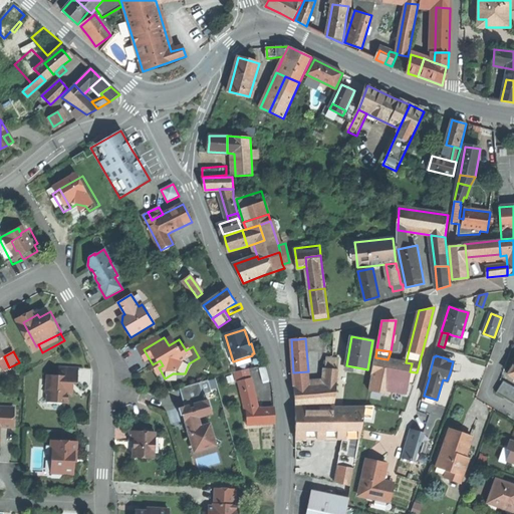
[(388,359),(375,357),(368,397),(389,401),(391,392),(393,378),(401,380),(408,381),(410,371),(412,363),(406,362),(397,360),(388,359)]
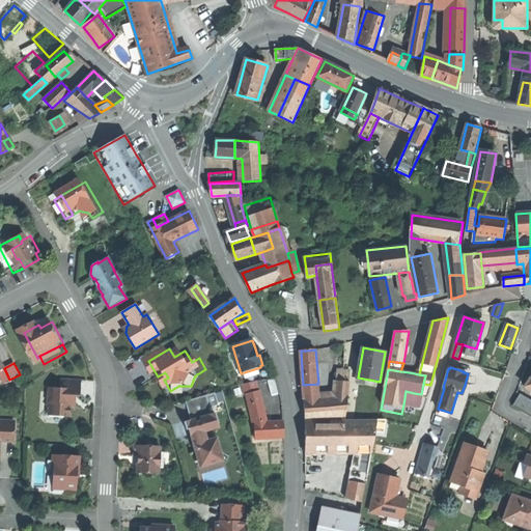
[(338,370),(335,394),(348,393),(351,371),(338,370)]
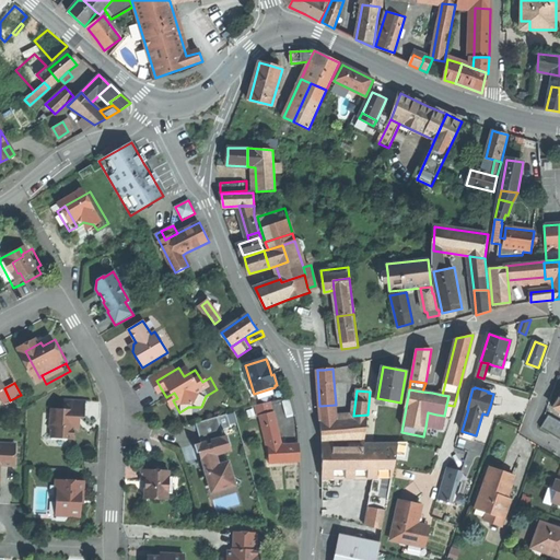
[(58,431),(58,441),(81,441),(81,431),(89,426),(84,423),(84,419),(93,419),(93,411),(93,403),(72,403),(72,410),(59,410),(59,423),(55,428),(58,431)]
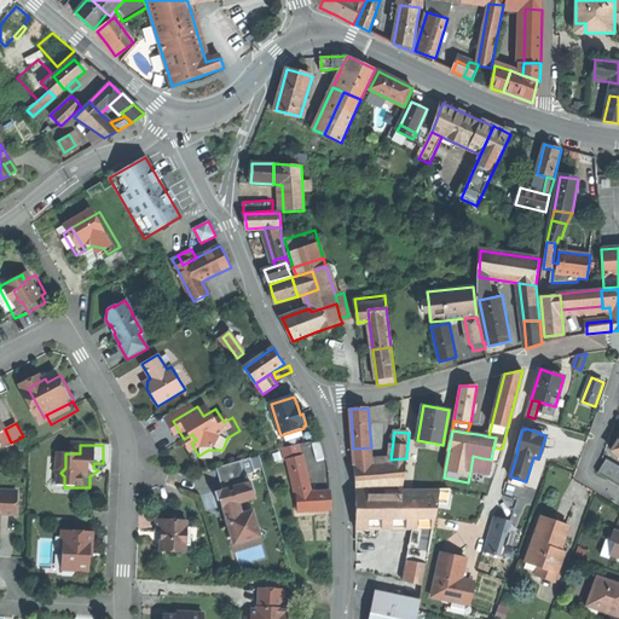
[(299,445),(283,449),(285,461),(289,460),(298,493),(311,492),(299,445)]
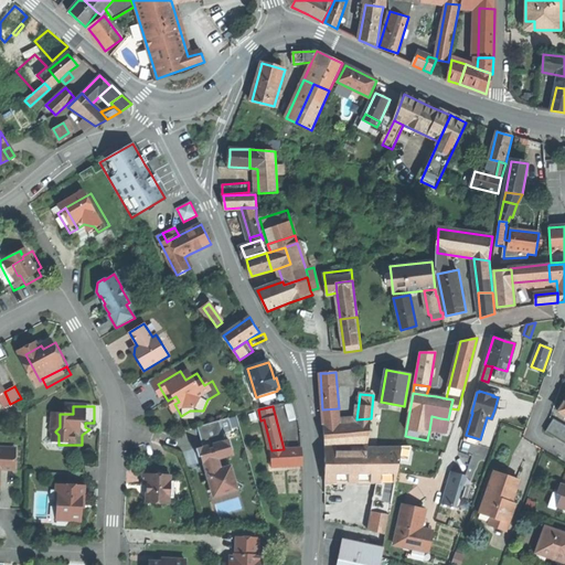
[(322,409),(323,422),(340,420),(339,408),(322,409)]
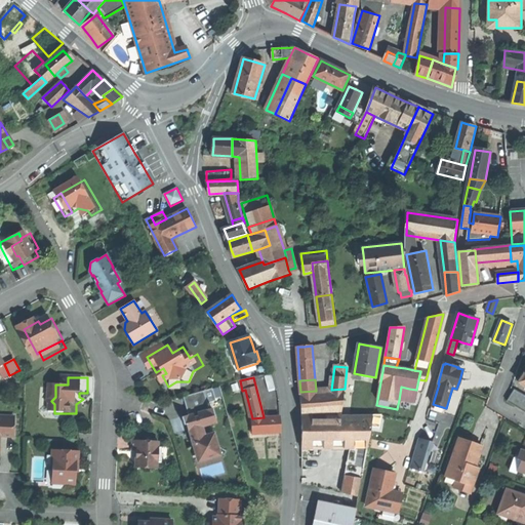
[(407,401),(409,389),(401,387),(399,400),(407,401)]
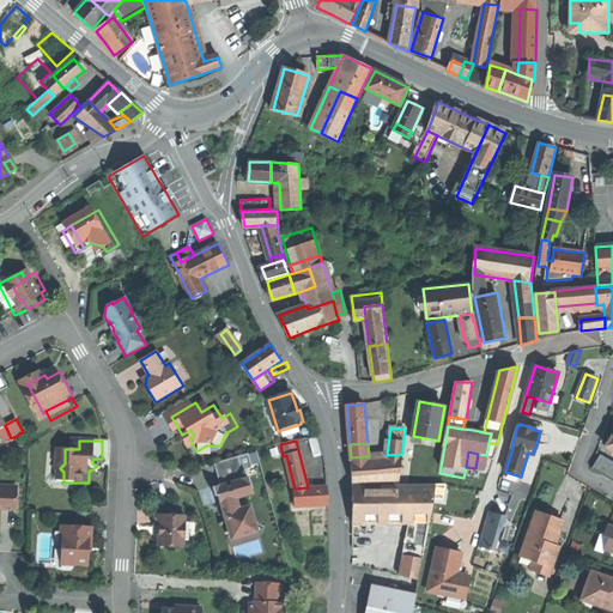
[(351,457),(352,485),(400,481),(402,454),(387,455),(369,456),(351,457)]
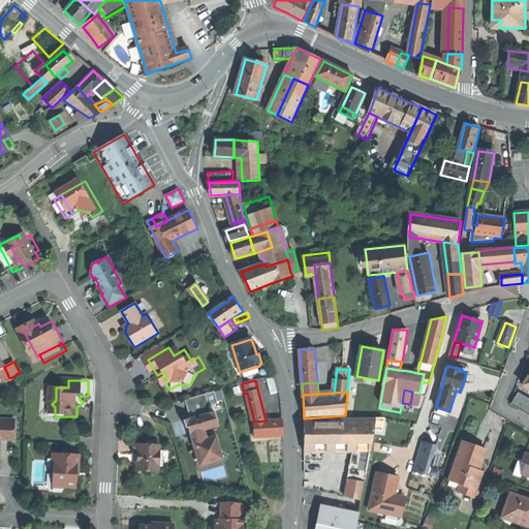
[(528,398),(519,392),(511,405),(528,414),(528,398)]
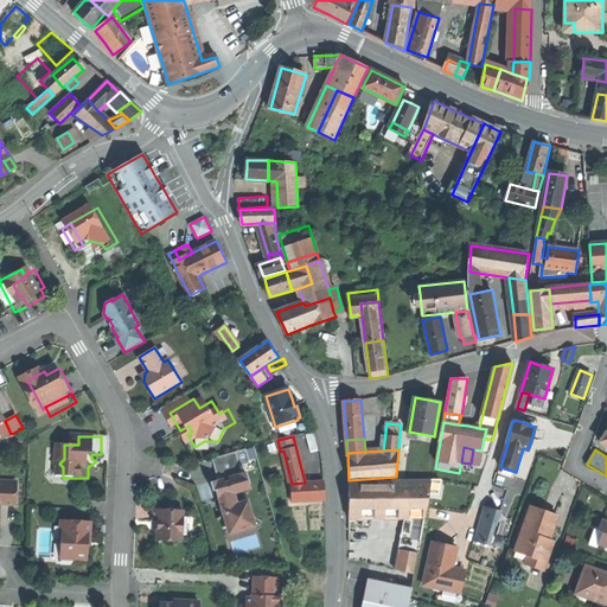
[(244,455),(219,462),(222,472),(225,484),(230,483),(231,489),(224,491),(236,530),(242,528),(243,532),(256,529),(255,523),(262,521),(257,504),(246,508),(242,497),(257,492),(253,475),(250,477),(244,455)]
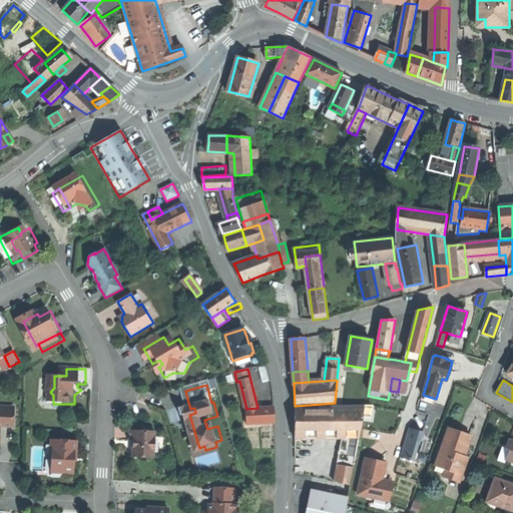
[(435,404),(436,399),(423,395),(422,400),(435,404)]
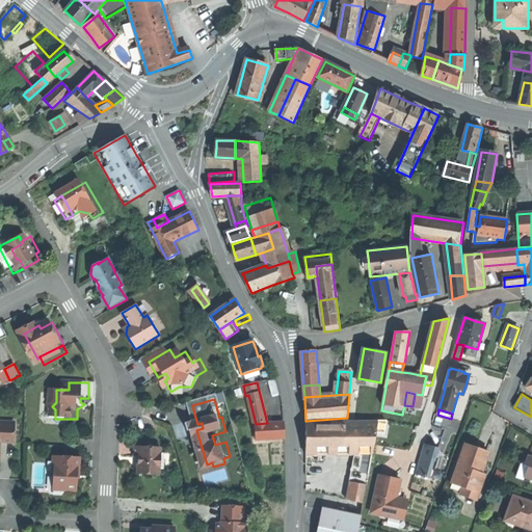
[(356,453),(373,453),(379,421),(347,421),(347,418),(306,421),(307,435),(307,453),(356,453)]
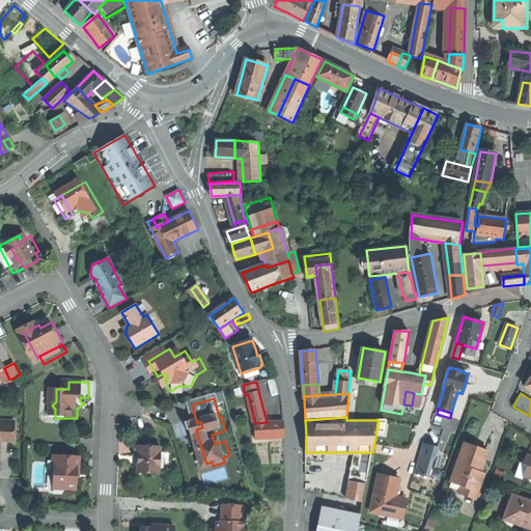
[(283,421),(267,422),(255,423),(256,439),(284,438),(284,429),(283,421)]
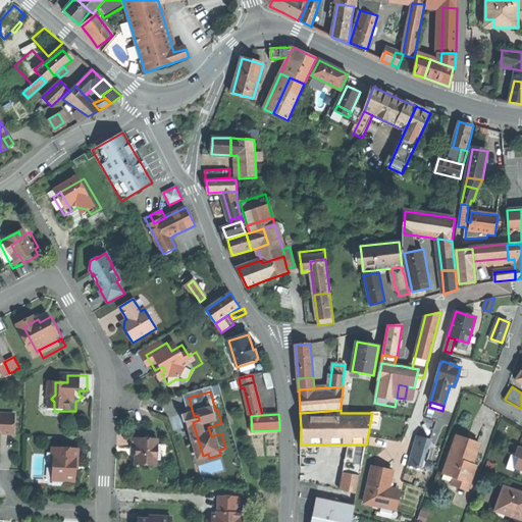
[(3,425),(0,425),(0,453),(6,453),(7,436),(20,436),(20,419),(3,419),(3,425)]
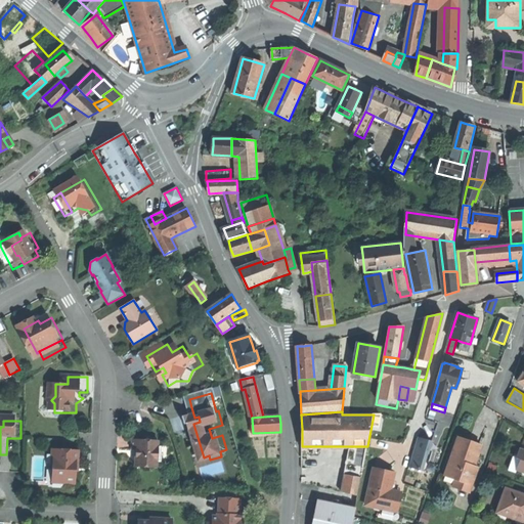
[(420,434),(409,466),(427,471),(437,439),(420,434)]
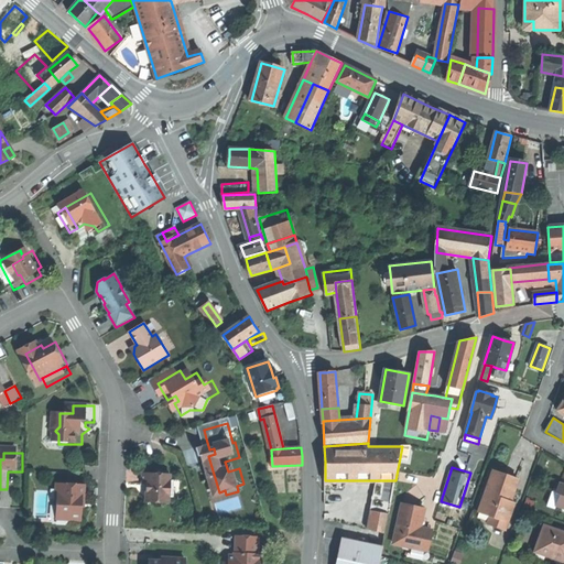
[(477,507),(480,508),(494,472),(489,469),(477,507)]
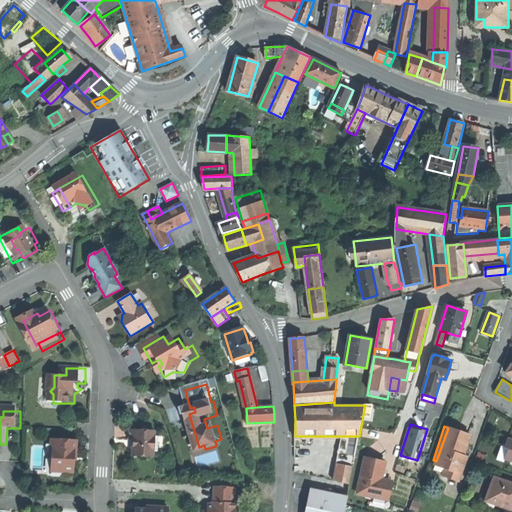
[(446,469),(461,474),(465,463),(461,461),(463,456),(470,434),(458,430),(448,427),(448,428),(436,461),(435,465),(446,469)]
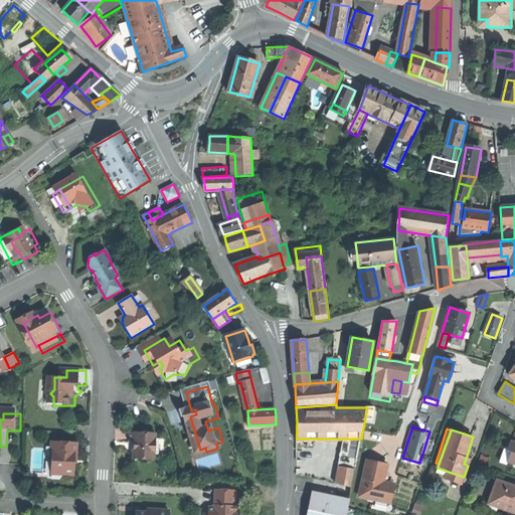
[(162,437),(138,436),(137,444),(141,444),(140,450),(140,462),(161,462),(161,457),(161,443),(162,437)]
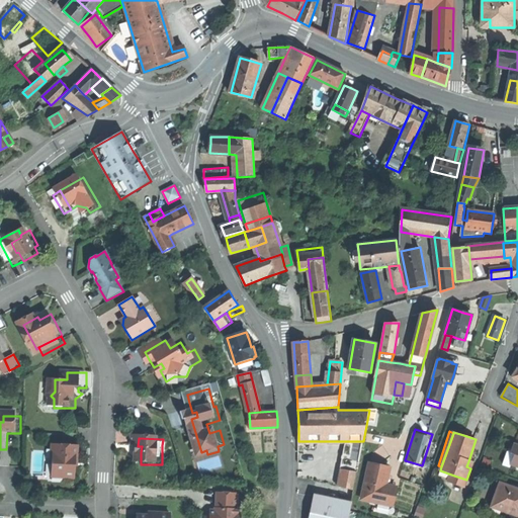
[(354,490),(363,441),(347,441),(338,487),(354,490)]
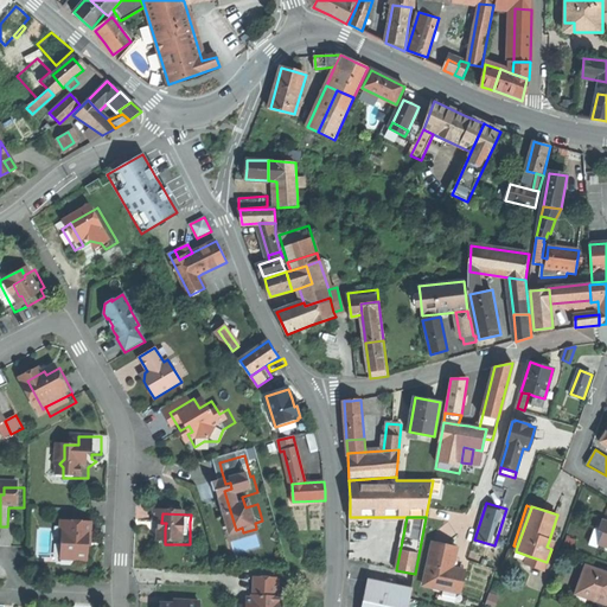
[(203,522),(190,522),(190,538),(202,538),(203,522)]
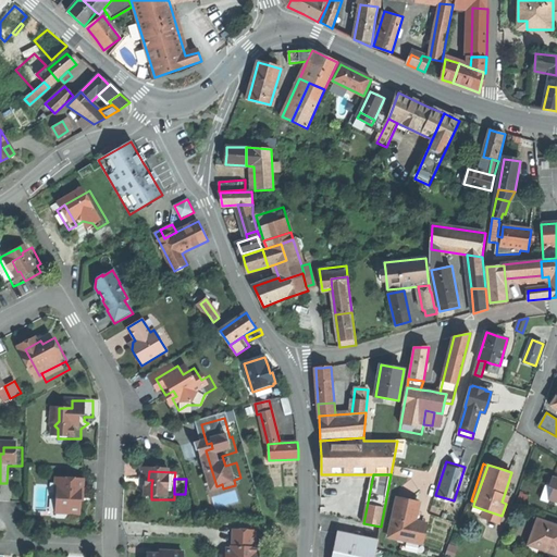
[(90,481),(63,481),(63,502),(69,502),(69,511),(77,511),(77,515),(88,515),(88,505),(90,505),(90,495),(90,481)]
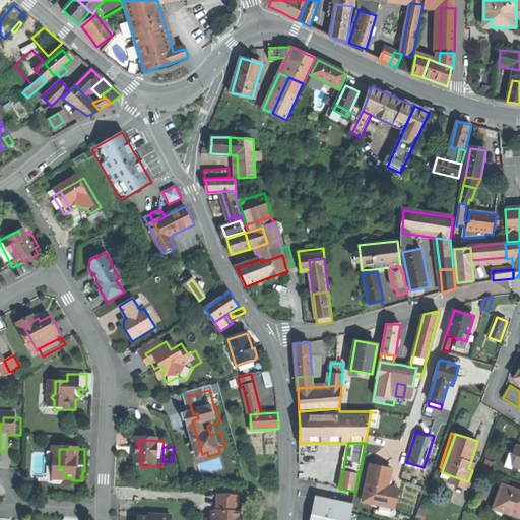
[(364,501),(393,508),(398,490),(386,486),(388,481),(389,481),(392,470),(384,468),(372,465),(364,501)]
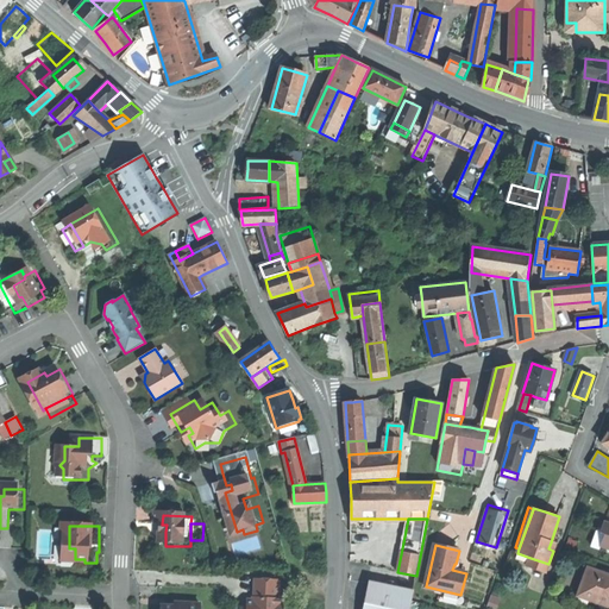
[(68,563),(85,563),(85,559),(75,559),(75,548),(69,548),(68,563)]
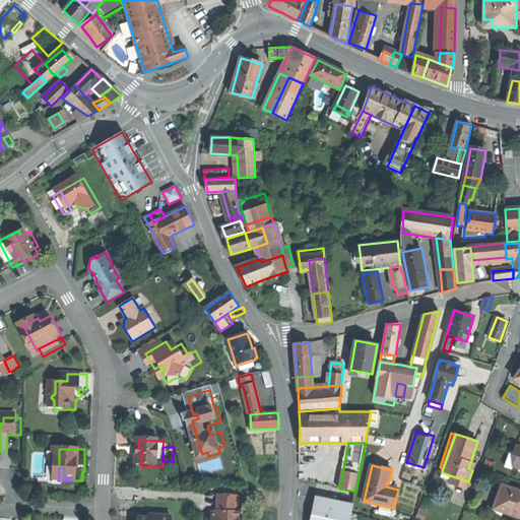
[(466,489),(468,481),(453,476),(450,483),(466,489)]
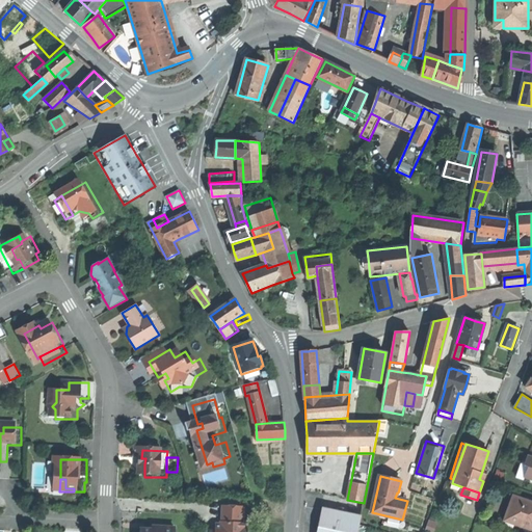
[(531,502),(528,501),(513,496),(504,521),(531,530),(531,502)]
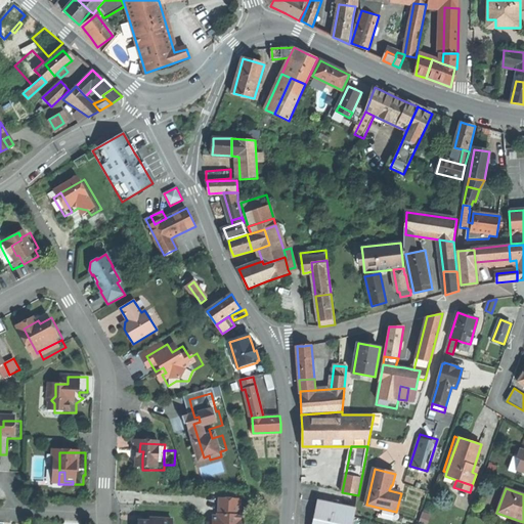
[(352,523),(356,509),(317,500),(314,519),(312,523),(352,523)]
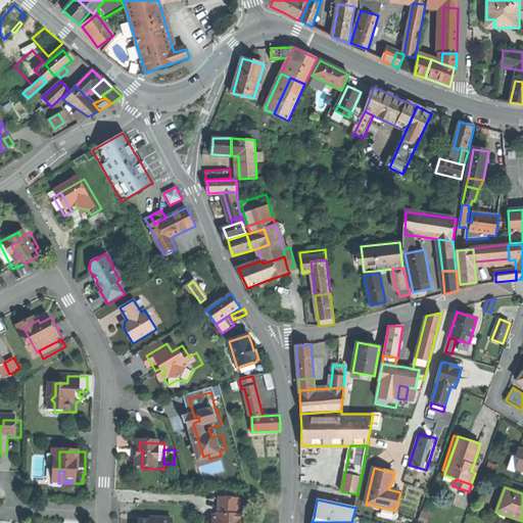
[(247,522),(248,517),(244,517),(245,502),(226,501),(225,514),(224,522),(247,522)]
